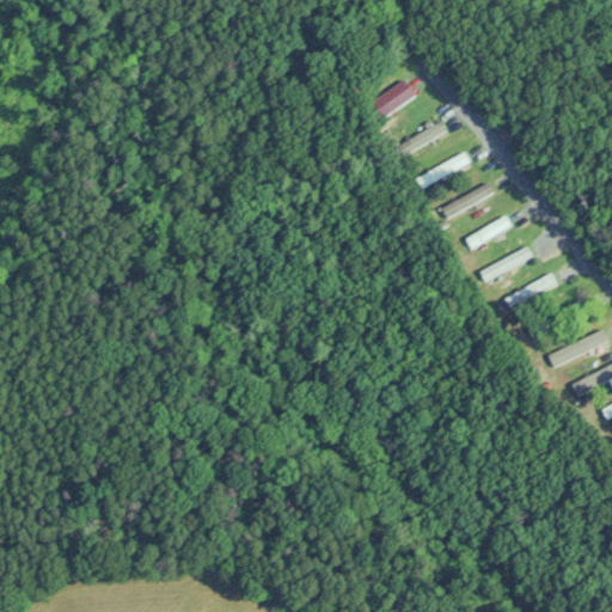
[(416,96),(407,79),(378,95),(389,112),(416,96)]
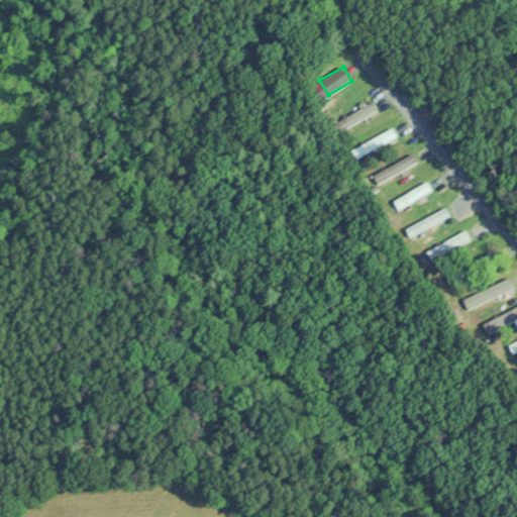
[(341,130),(379,109),(374,101),(336,121),(341,130)]
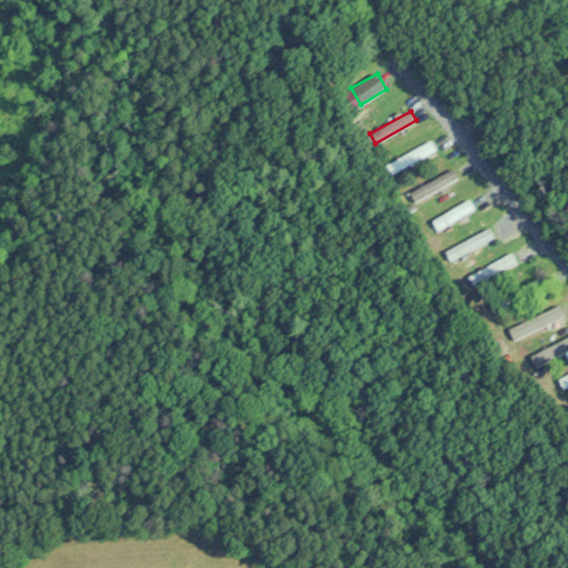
[(386,160),(391,171),(437,151),(433,141),(386,160)]
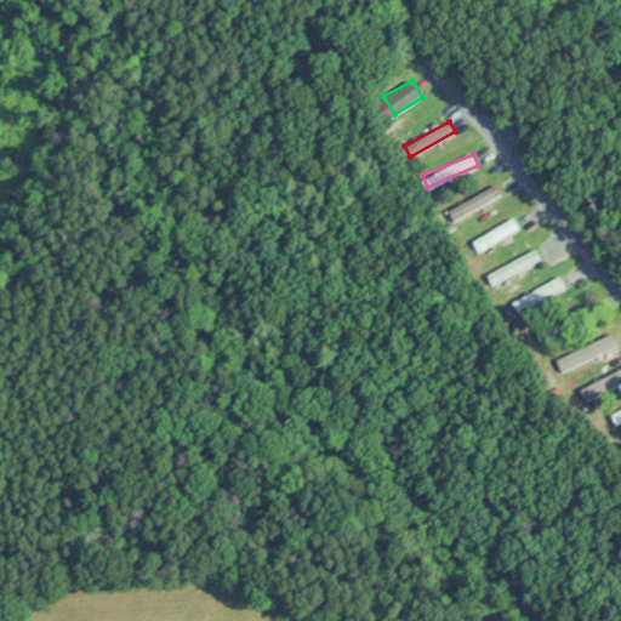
[(502,192),(496,182),(446,210),(453,220),(502,192)]
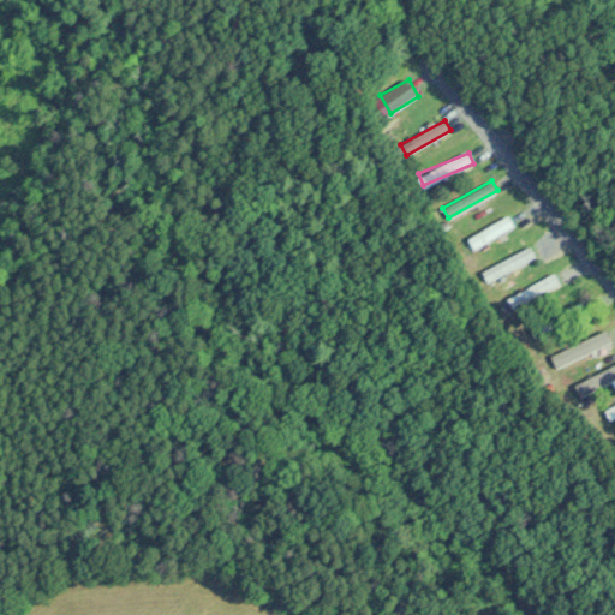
[(517,226),(511,214),(466,238),(472,249),(517,226)]
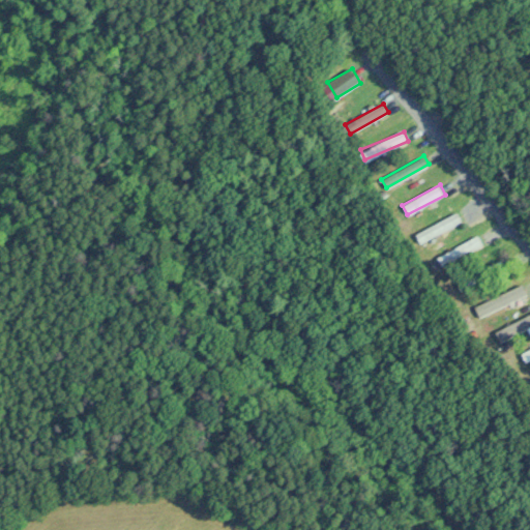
[(419,242),(464,223),(459,212),(414,232),(419,242)]
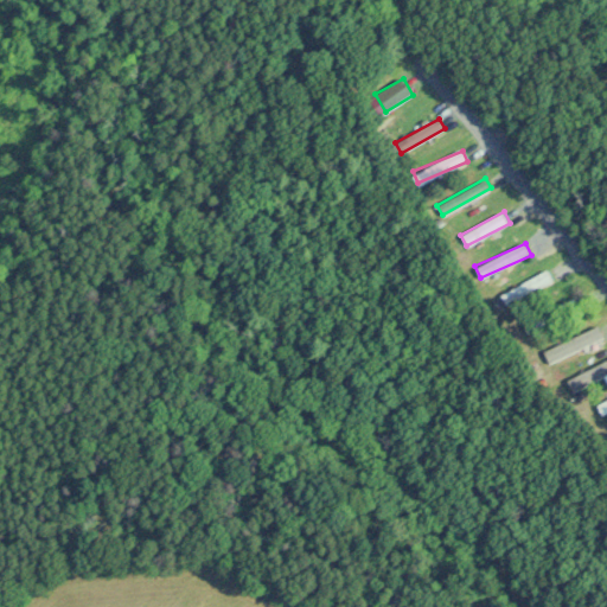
[(555,283),(550,270),(498,291),(503,304),(555,283)]
